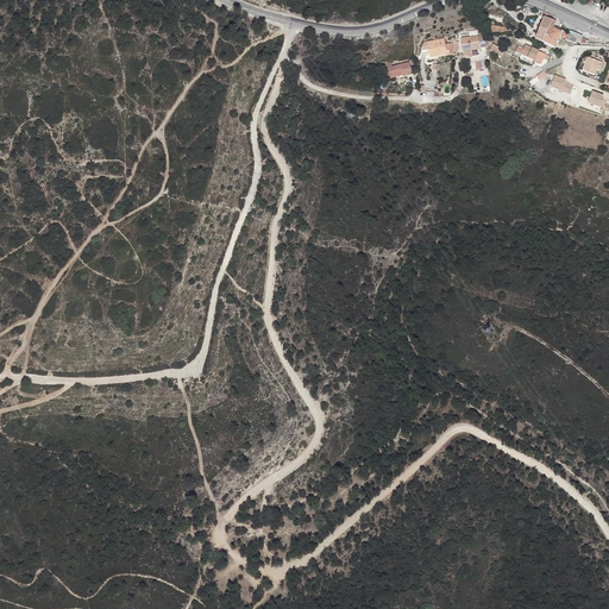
[(556,22),(544,17),(544,18),(538,32),(535,39),(544,43),(554,48),(562,33),(553,29),(556,22)]
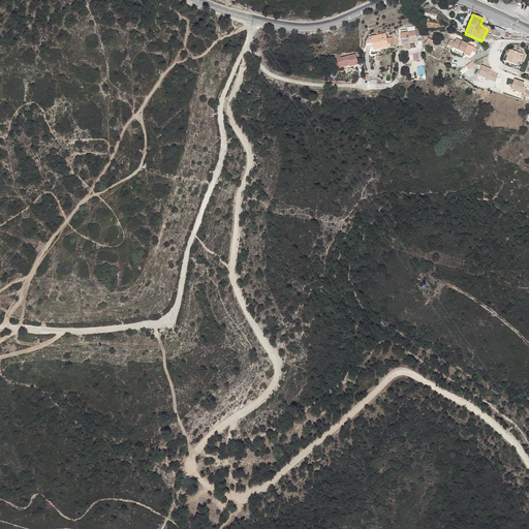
[(402,43),(409,43),(409,41),(412,40),(416,40),(415,30),(401,32),(402,43)]
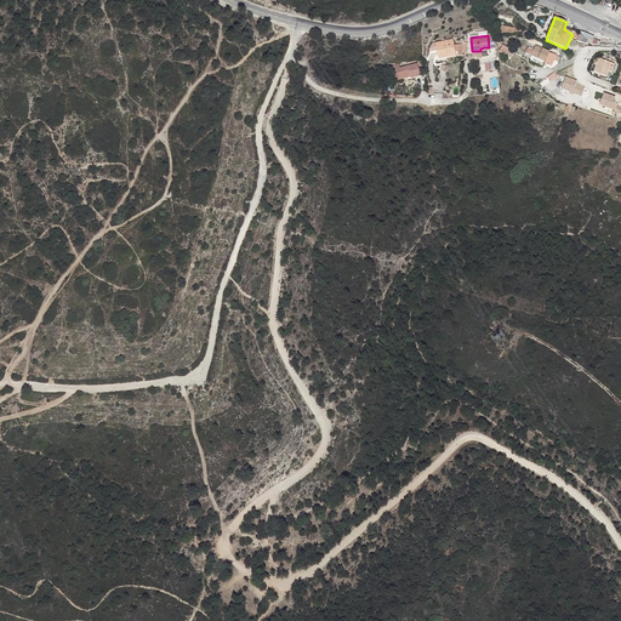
[(438,49),(439,57),(446,56),(445,52),(456,50),(454,43),(454,38),(436,41),(438,49)]
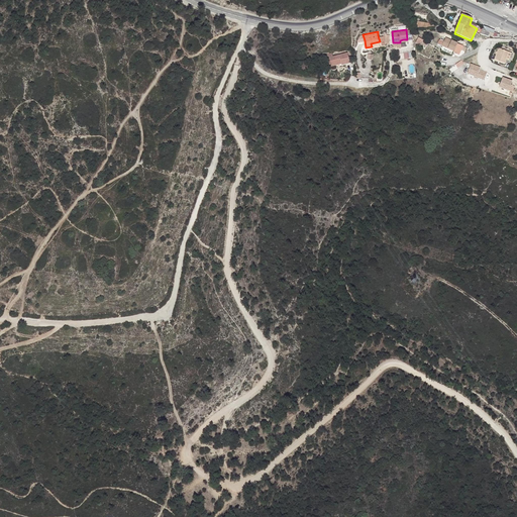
[(464,46),(446,37),(444,41),(442,45),(453,52),(453,53),(459,56),(464,46)]
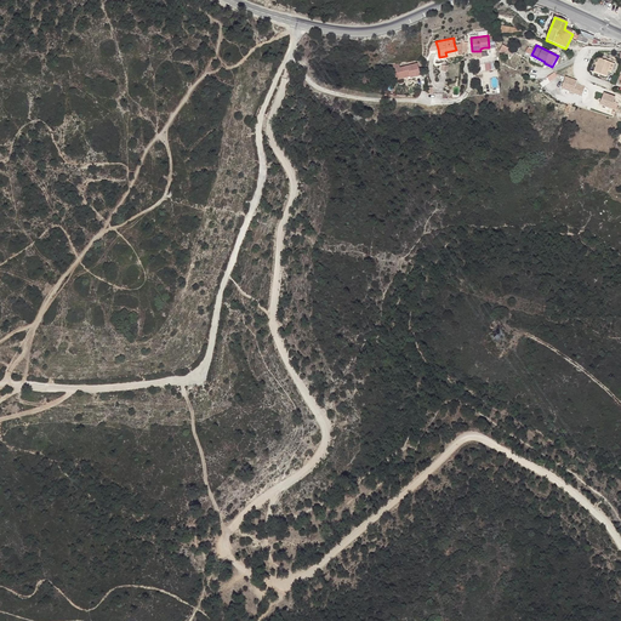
[(510,49),(502,46),(500,52),(506,56),(510,49)]
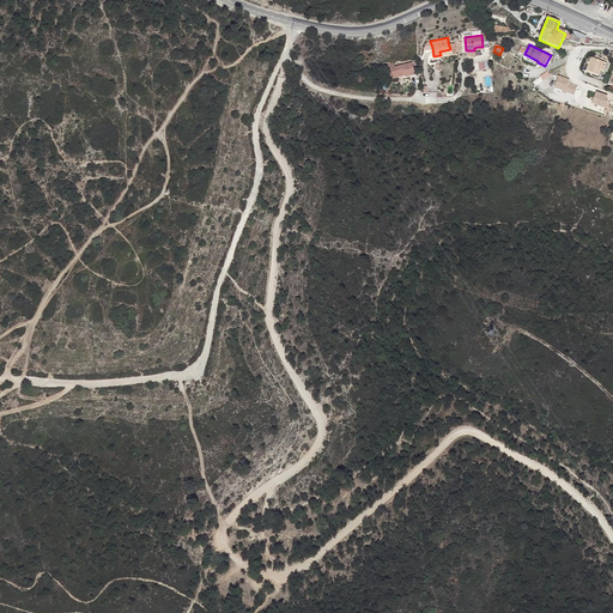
[(604,61),(590,58),(588,65),(600,71),(604,61)]
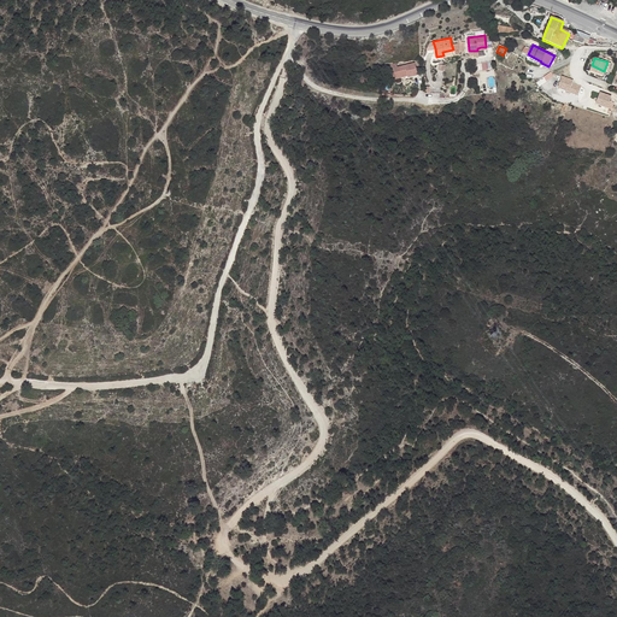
[(415,63),(398,68),(392,69),(394,80),(409,77),(409,78),(418,76),(415,63)]
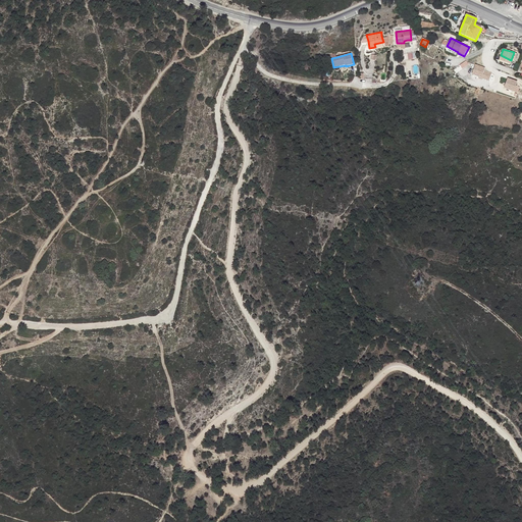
[(509,64),(511,60),(501,55),(499,60),(509,64)]
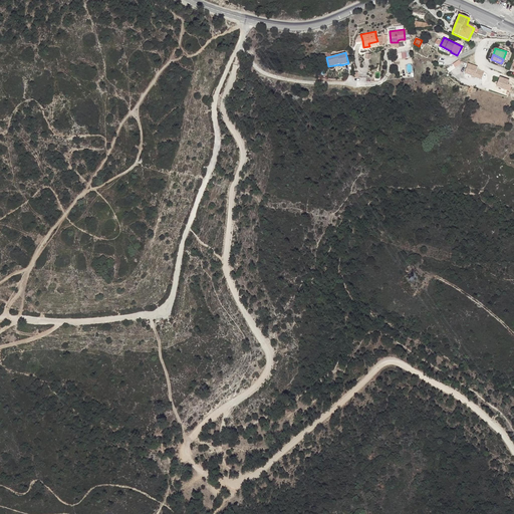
[(477,68),(468,64),(464,74),(481,80),(484,73),(476,70),(477,68)]
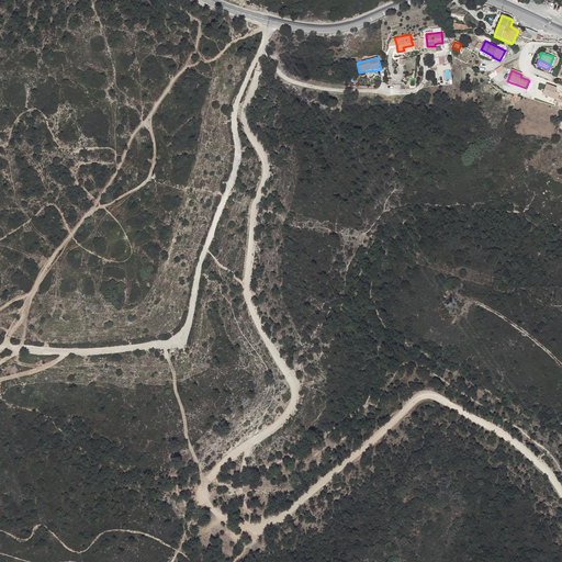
[(546,86),(542,96),(557,101),(559,94),(555,92),(557,89),(546,86)]
